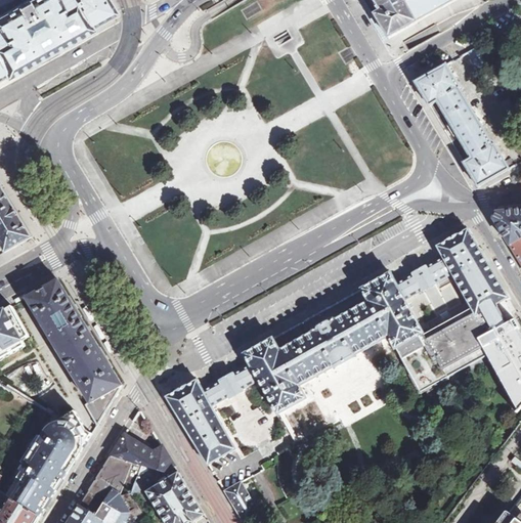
[(17,0),(0,10),(0,75),(2,77),(89,29),(87,26),(113,12),(104,0),(0,0),(0,2),(3,0),(17,0)]
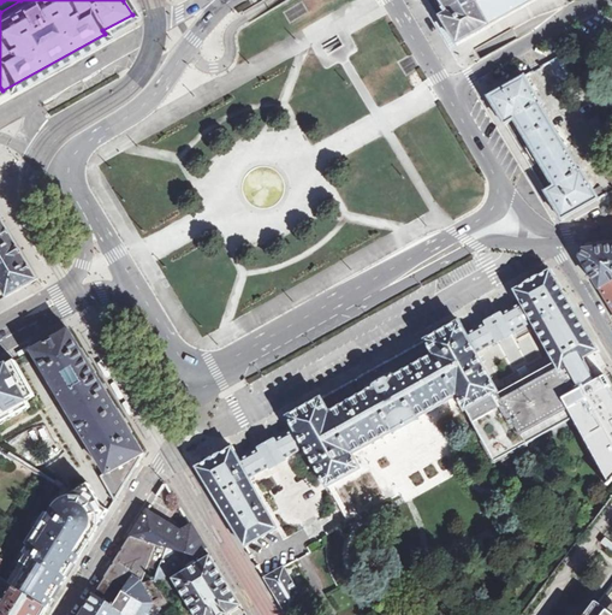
[(435,0),(443,12),(437,16),(453,45),(488,25),(488,24),(529,0),(435,0)]
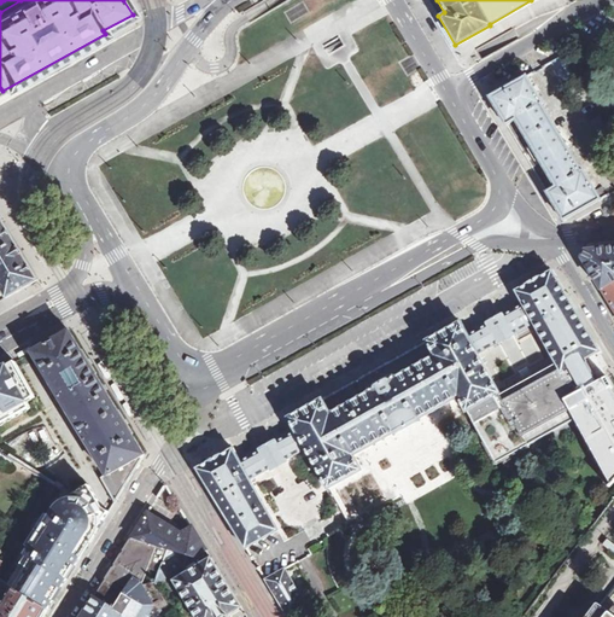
[(549,60),(561,81),(569,76),(557,56),(549,60)]
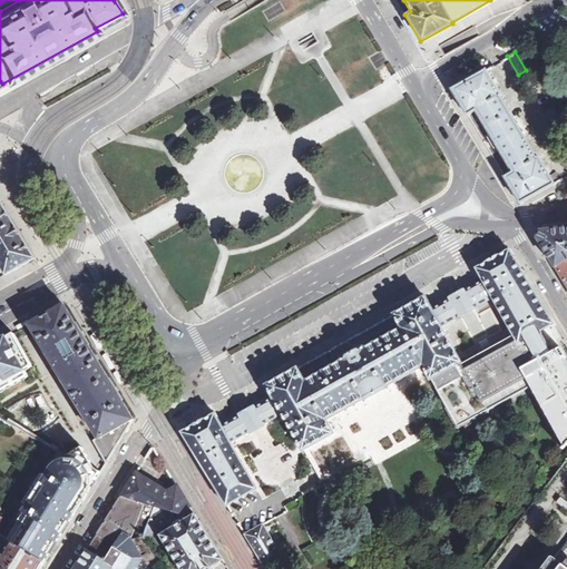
[(501,176),(517,203),(553,183),(491,84),(490,84),(489,80),(490,80),(484,69),(449,88),(465,115),(473,110),(490,138),(490,137),(492,139),(494,143),(492,143),(509,170),(501,176)]
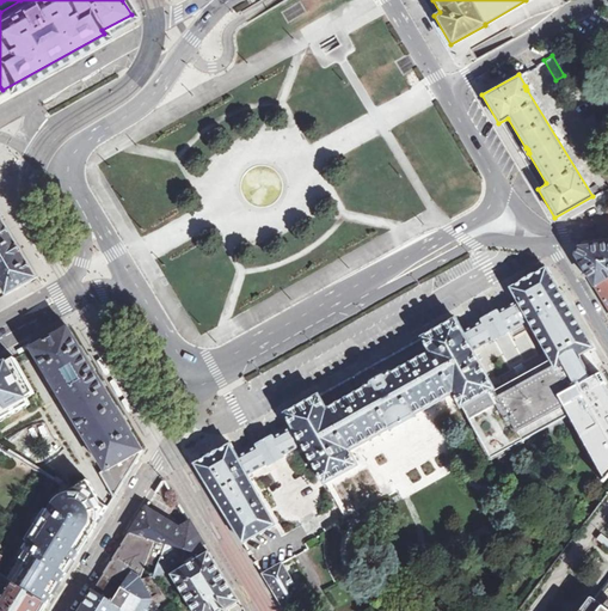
[(606,178),(607,182),(607,165),(607,166),(602,156),(593,162),(603,179),(606,178)]
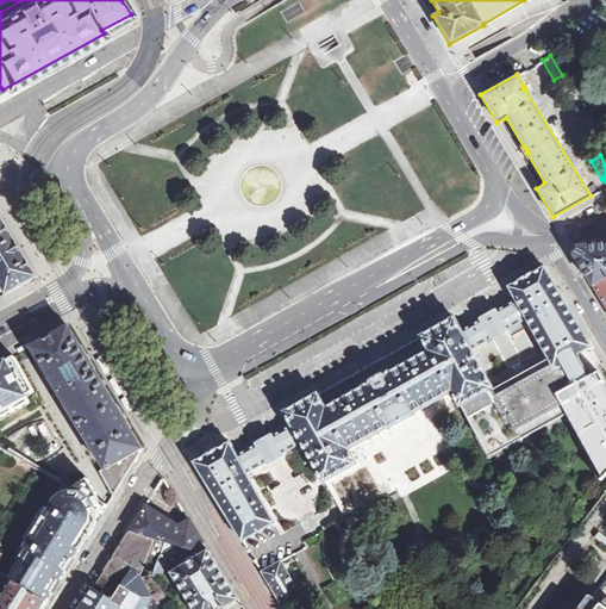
[(0,289),(2,293),(10,289),(33,275),(18,249),(0,218),(0,289)]
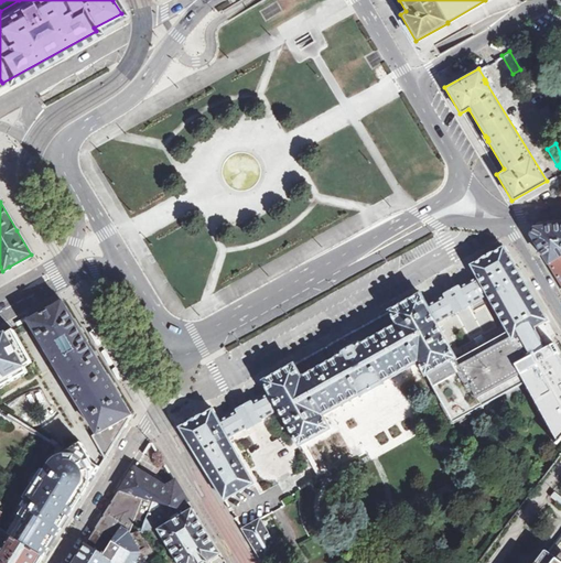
[(560,225),(532,229),(530,235),(560,287),(560,225)]
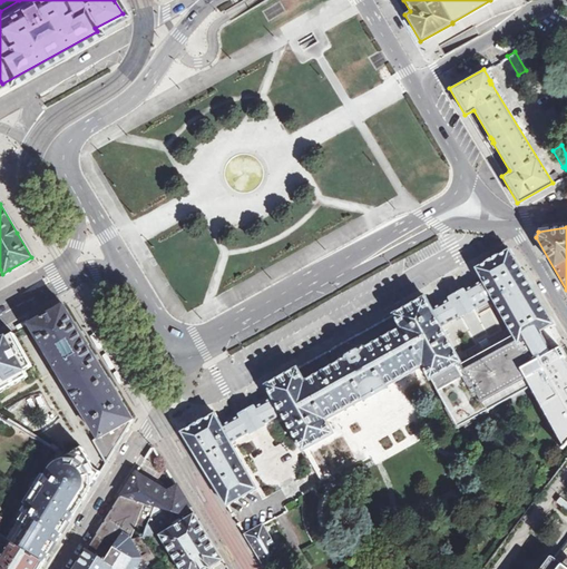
[(182,435),(191,450),(207,478),(221,499),(220,500),(223,506),(224,504),(255,487),(230,443),(280,414),(300,450),(332,432),(324,419),(419,365),(428,381),(455,429),(530,388),(563,445),(566,442),(566,440),(566,366),(561,357),(563,356),(560,352),(558,346),(554,349),(544,331),(544,330),(543,327),(549,324),(549,325),(553,324),(549,319),(548,319),(530,290),(509,253),(510,253),(507,247),(472,267),(473,270),(479,278),(461,288),(459,290),(459,291),(458,291),(459,292),(455,294),(451,296),(450,295),(449,296),(449,295),(447,296),(447,297),(430,306),(422,294),(389,313),(390,315),(391,314),(397,324),(302,378),(295,368),(296,366),(295,365),(263,383),(270,395),(251,406),(251,405),(250,406),(248,408),(248,409),(245,411),(241,413),(241,412),(238,413),(238,412),(236,413),(237,414),(218,424),(212,412),(177,431),(181,437),(182,435)]
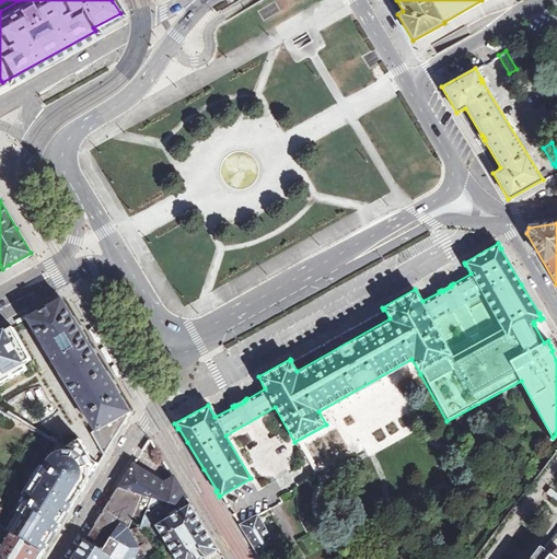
[(95,431),(128,411),(122,400),(113,385),(95,357),(73,322),(60,299),(26,318),(94,428),(95,431)]
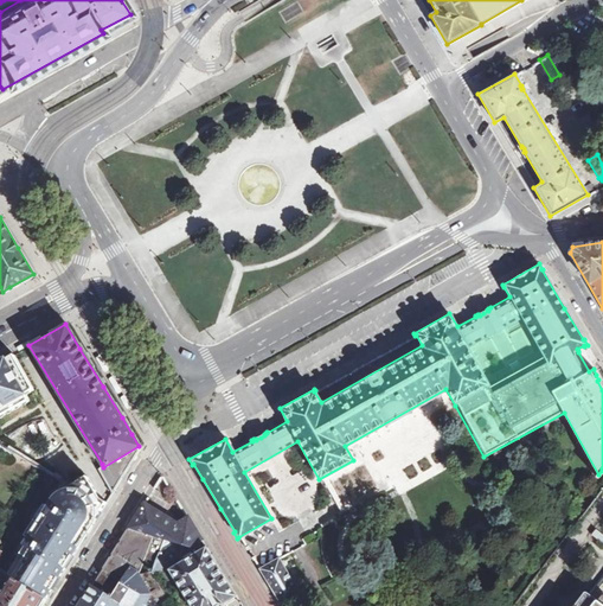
[(128,335),(123,337),(133,352),(138,350),(128,335)]
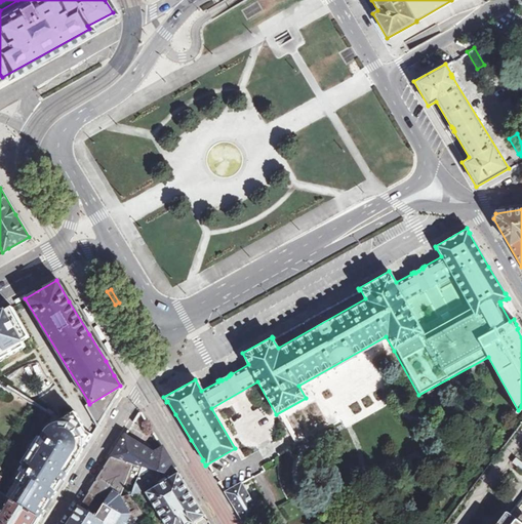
[(26,293),(24,290),(12,298),(14,300),(26,293)]
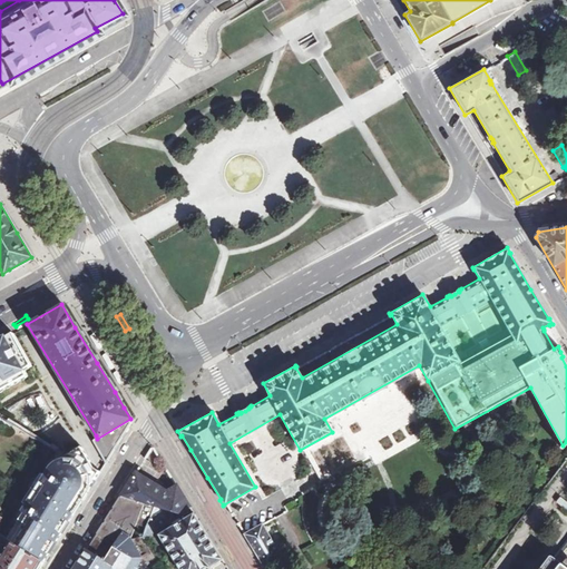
[(110,321),(119,335),(124,332),(115,317),(110,321)]
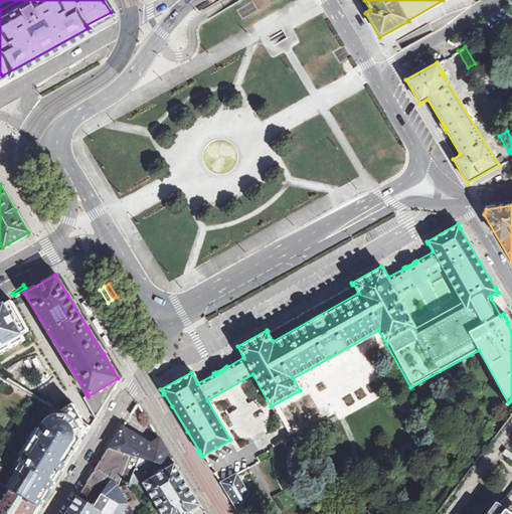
[(325,306),(338,301),(336,296),(323,301),(325,306)]
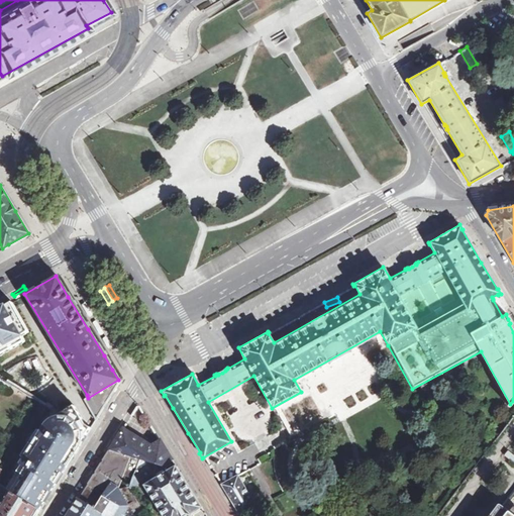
[(81,300),(77,302),(86,316),(90,314),(81,300)]
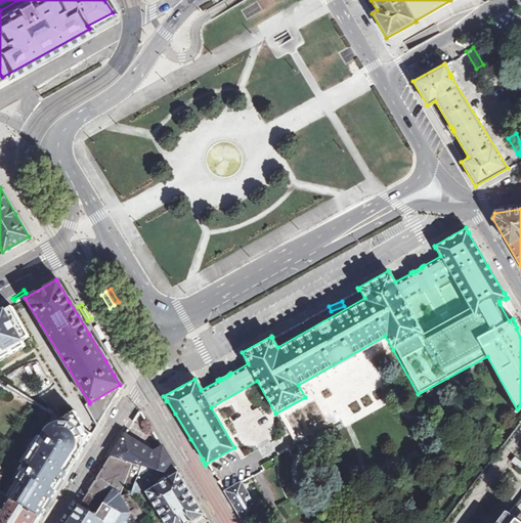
[(19,340),(28,336),(10,305),(0,310),(0,395),(25,407),(15,436),(3,474),(1,473),(0,476),(0,491),(10,498),(38,515),(48,498),(59,481),(90,433),(84,432),(74,411),(58,421),(0,390),(0,359),(24,347),(19,340)]
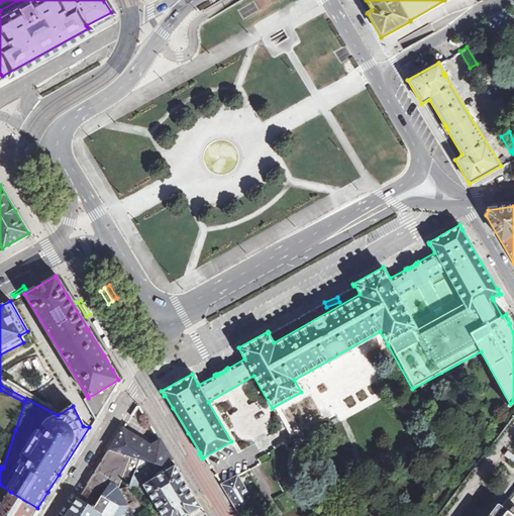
[(112,305),(121,318),(122,317),(114,304),(112,305)]
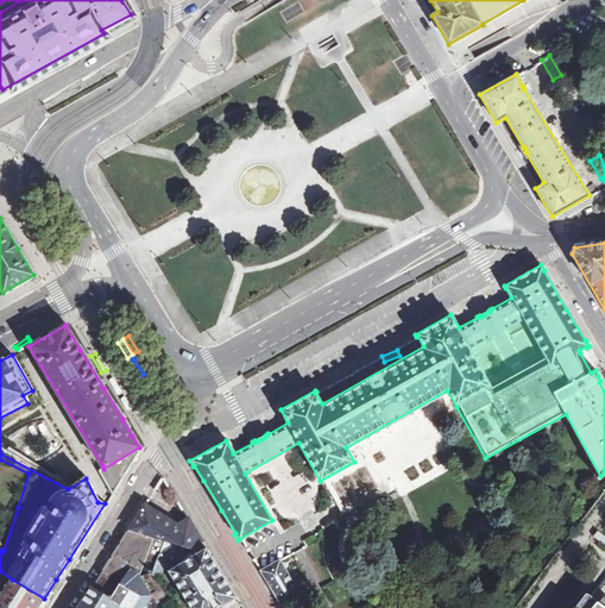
[(130,361),(140,377),(143,375),(132,359),(130,361)]
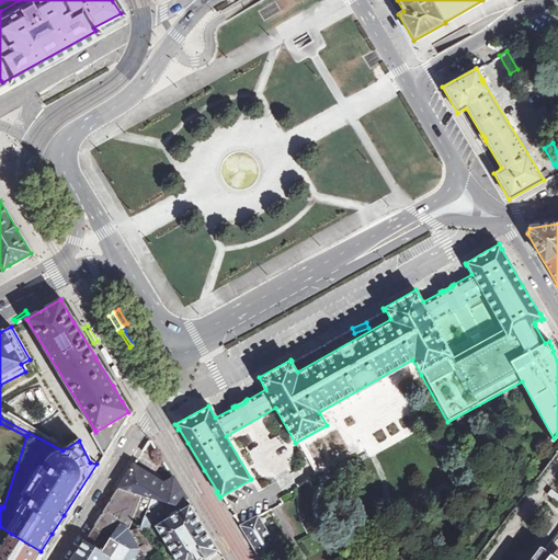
[(110,360),(101,345),(99,346),(101,349),(102,349),(109,360),(110,360)]
